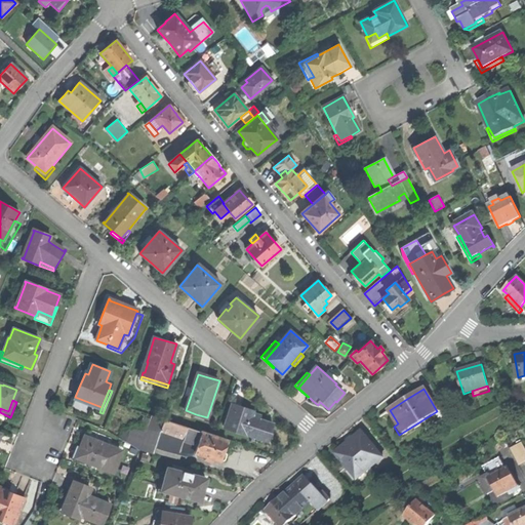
[(233,404),(225,429),(244,435),(244,433),(252,436),(267,440),(270,433),(272,425),(258,419),(258,418),(250,415),(251,412),(251,410),(233,404)]
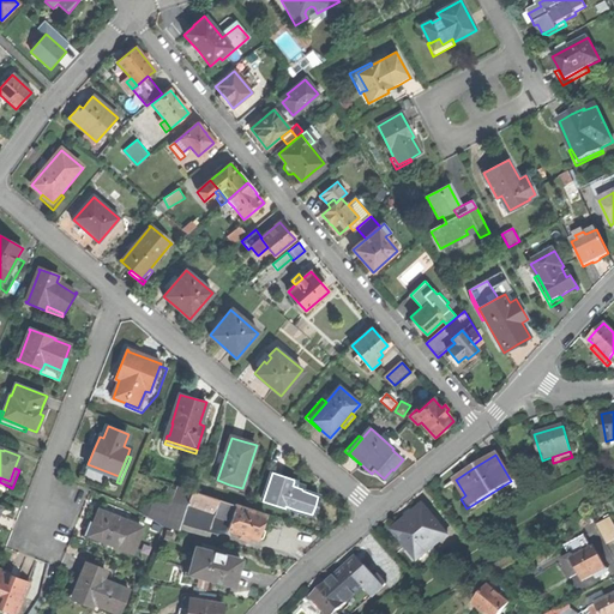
[(250,479),(246,477),(242,488),(229,485),(228,488),(245,494),(250,479)]
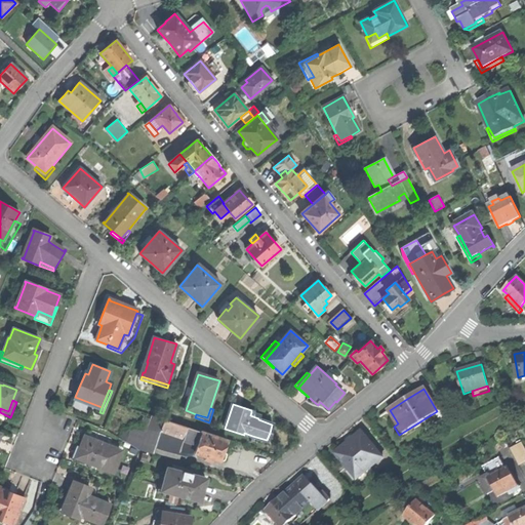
[(201,432),(155,417),(148,442),(144,440),(140,449),(155,453),(157,445),(183,453),(195,453),(201,432)]
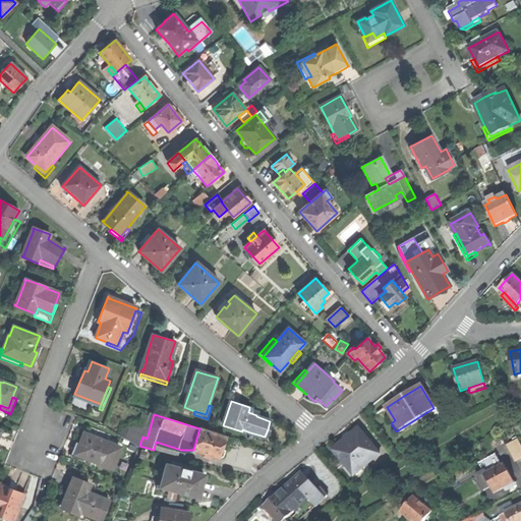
[(225,437),(199,428),(193,450),(198,451),(211,455),(220,458),(223,456),(224,451),(222,448),(223,444),(225,437)]
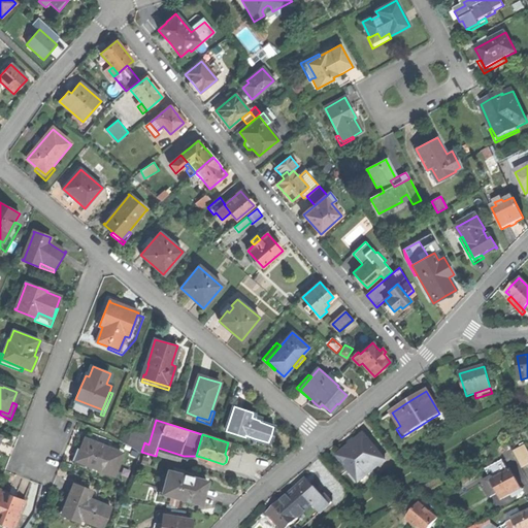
[(352,472),(359,482),(373,470),(386,461),(364,434),(350,447),(338,456),(352,472)]
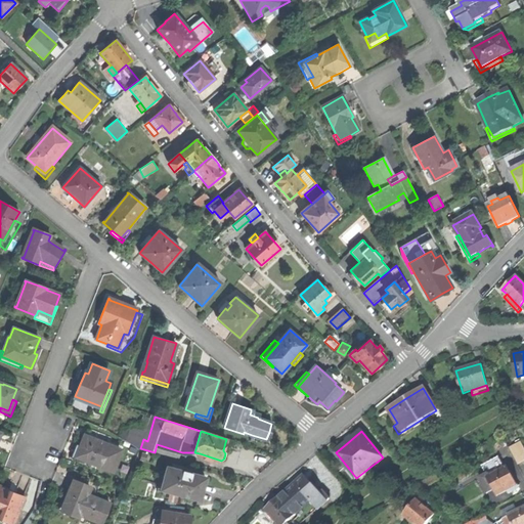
[(272,433),(269,432),(266,439),(252,435),(250,440),(268,445),(272,433)]
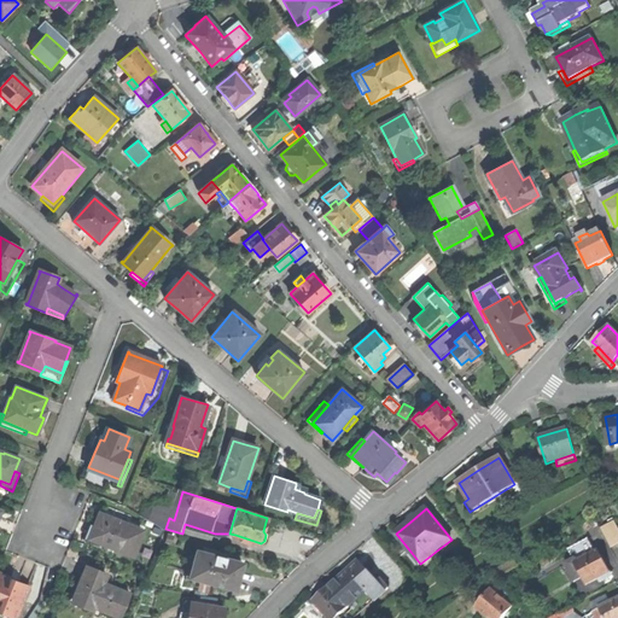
[(100,543),(133,555),(143,531),(100,514),(97,523),(95,526),(91,538),(100,543)]
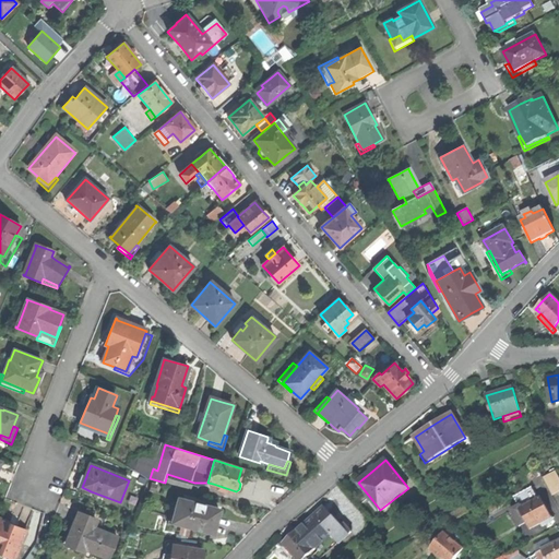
[(554,494),(558,490),(558,473),(557,470),(544,477),(554,494)]
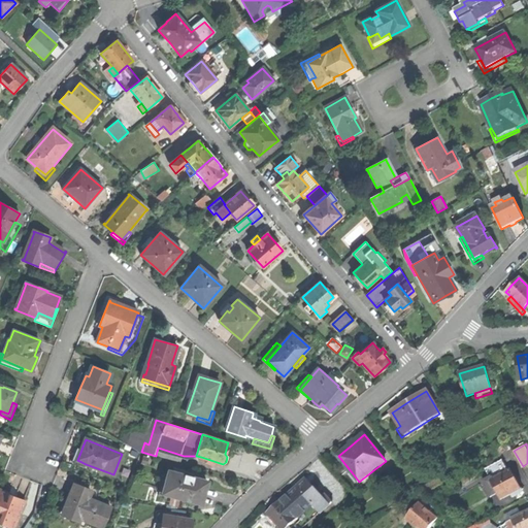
[(85,467),(86,464),(77,460),(81,450),(77,449),(72,462),(85,467)]
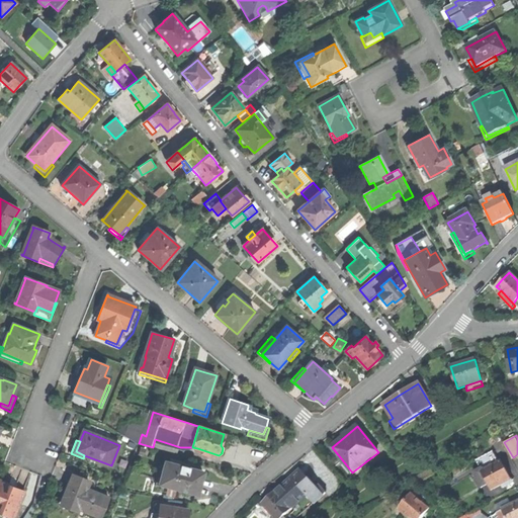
[(482,467),(484,469),(499,461),(494,451),(478,458),(482,467)]
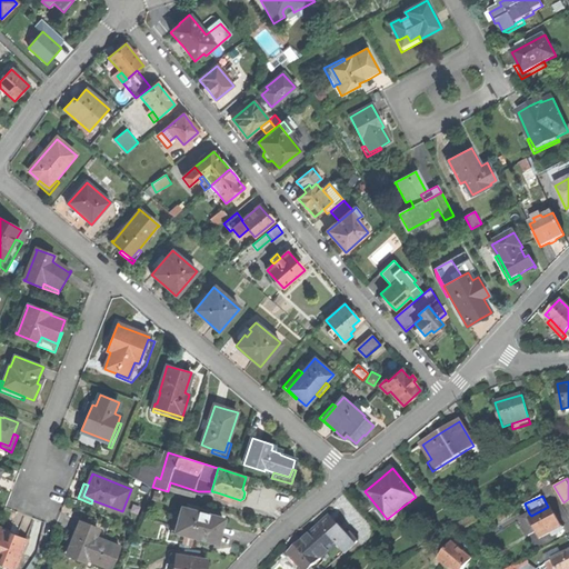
[(537,531),(539,537),(551,530),(558,527),(561,526),(551,506),(548,507),(531,516),(523,520),(528,530),(535,527),(537,531)]
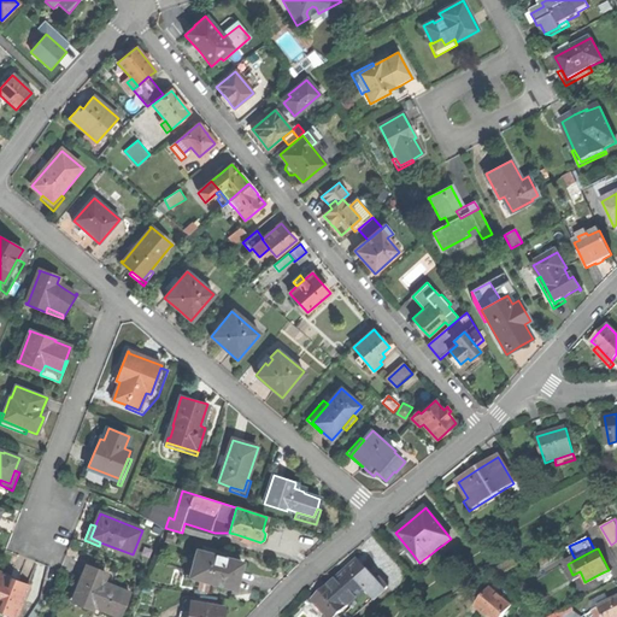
[(440,554),(436,550),(419,563),(411,552),(407,554),(419,571),(440,554)]
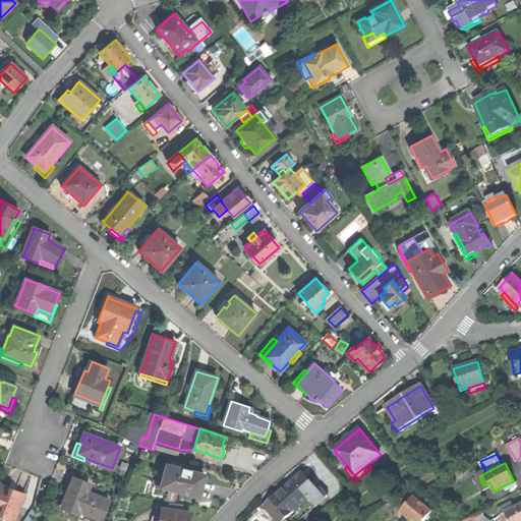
[(168,477),(166,488),(198,497),(201,486),(205,474),(166,465),(163,475),(163,476),(168,477)]
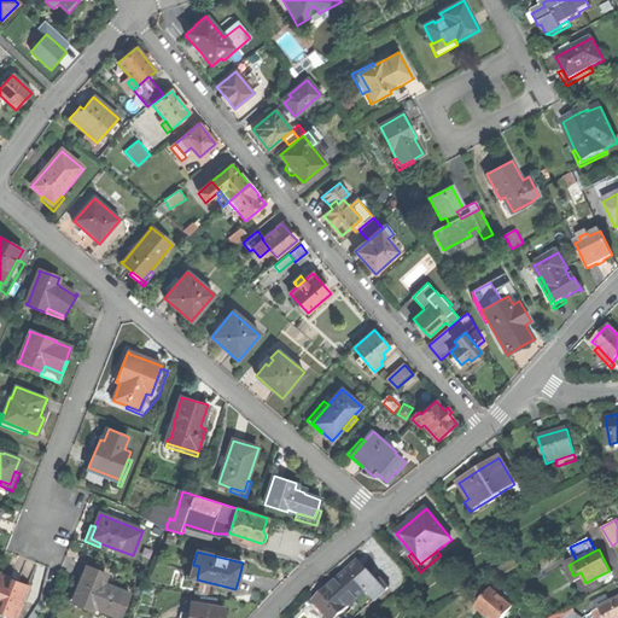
[(359,561),(350,570),(368,590),(350,607),(340,616),(340,617),(343,617),(348,613),(351,617),(356,617),(390,588),(383,578),(378,582),(359,561)]
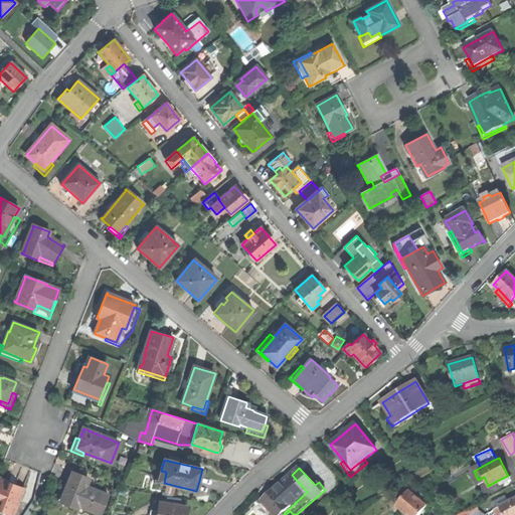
[(417,473),(419,478),(427,473),(424,469),(417,473)]
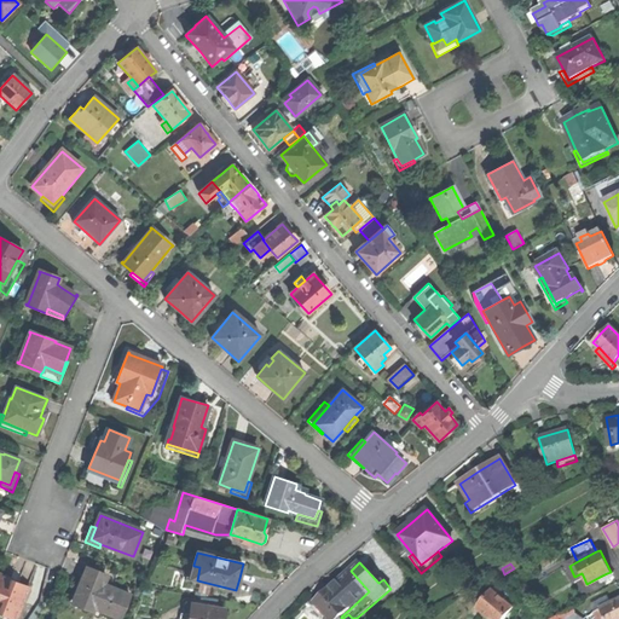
[(196,582),(197,580),(200,567),(194,566),(194,565),(191,565),(187,579),(196,582)]
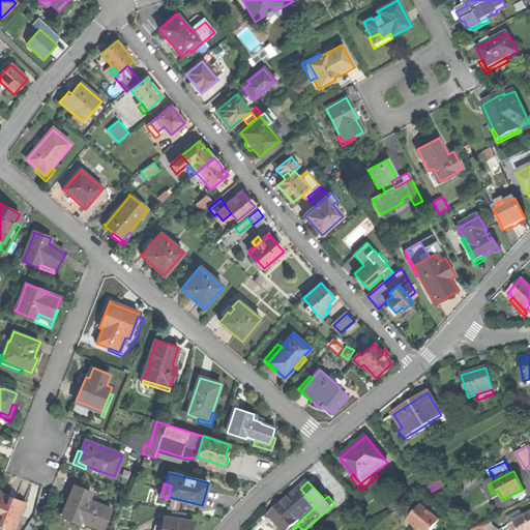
[(72,494),(63,518),(78,524),(79,521),(86,524),(101,529),(102,529),(104,529),(102,529),(106,520),(107,521),(112,508),(111,508),(110,509),(87,500),(90,494),(91,494),(91,493),(74,486),(74,487),(75,488),(72,494)]
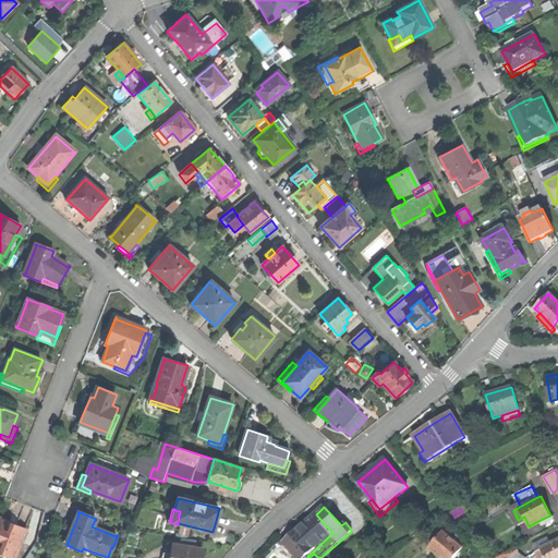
[(306,522),(299,530),(316,548),(332,533),(316,514),(306,522)]
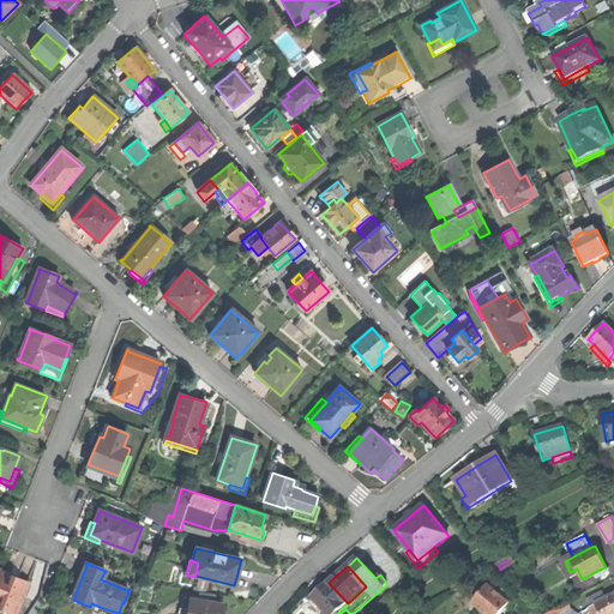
[(10,573),(0,569),(0,609),(11,613),(16,613),(29,583),(16,578),(16,581),(8,578),(8,576),(10,573)]
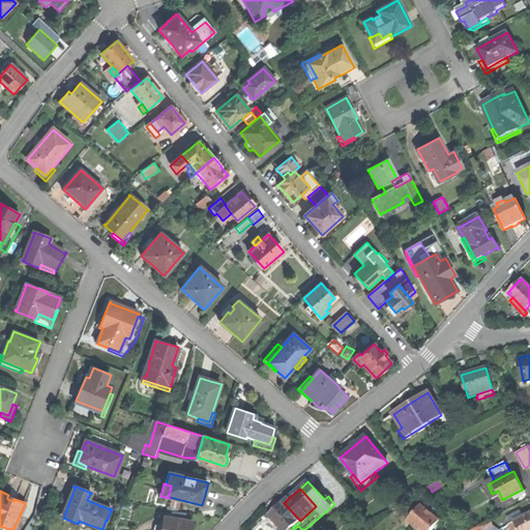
[(84,527),(86,524),(79,521),(78,524),(63,518),(72,494),(69,493),(66,500),(59,518),(84,527)]
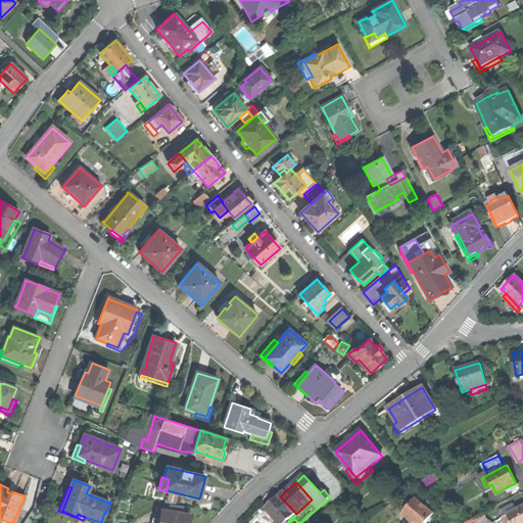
[(266,509),(278,522),(297,522),(294,519),(290,522),(288,522),(288,521),(296,514),(280,496),(273,503),(266,509)]
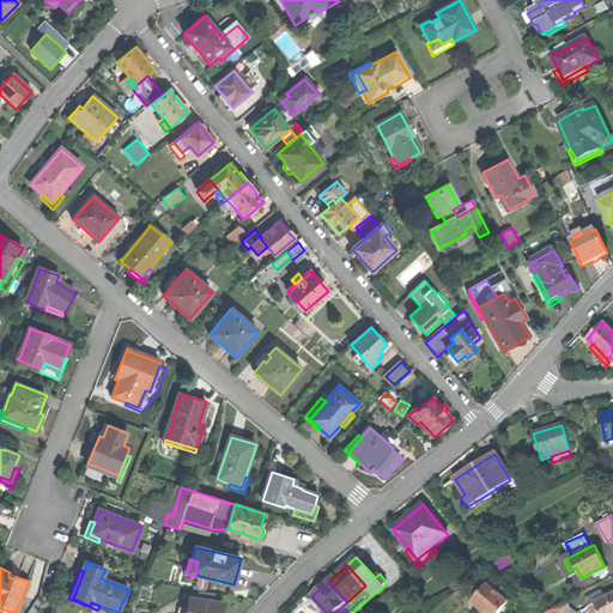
[(483,610),(486,612),(498,612),(509,601),(489,584),(473,602),(483,610)]
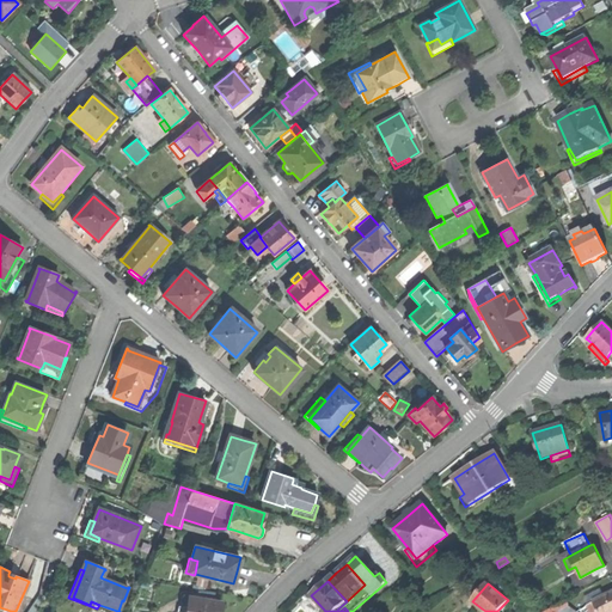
[(611,611),(611,591),(594,601),(599,611),(611,611)]
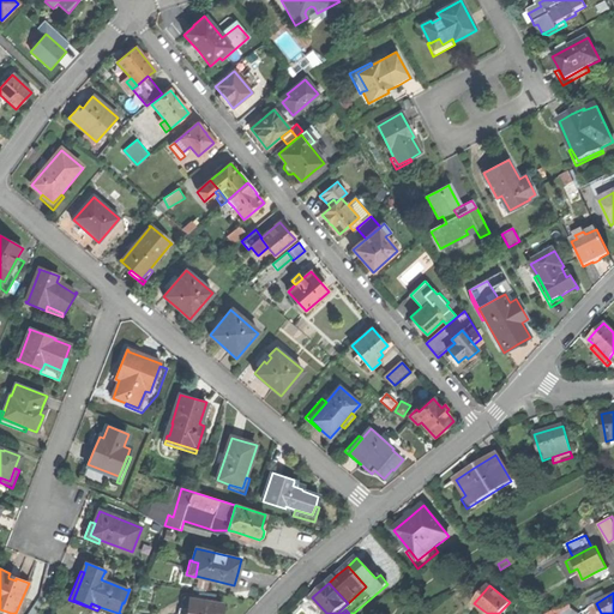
[(187,613),(220,613),(222,605),(191,599),(188,608),(187,613)]
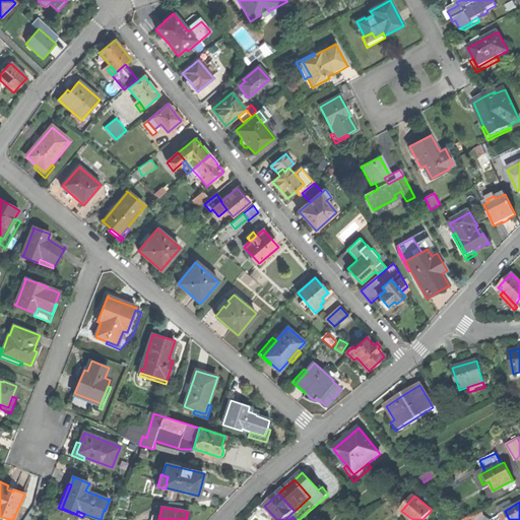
[(106,519),(109,512),(105,511),(104,510),(101,519),(102,519),(101,519),(106,519)]
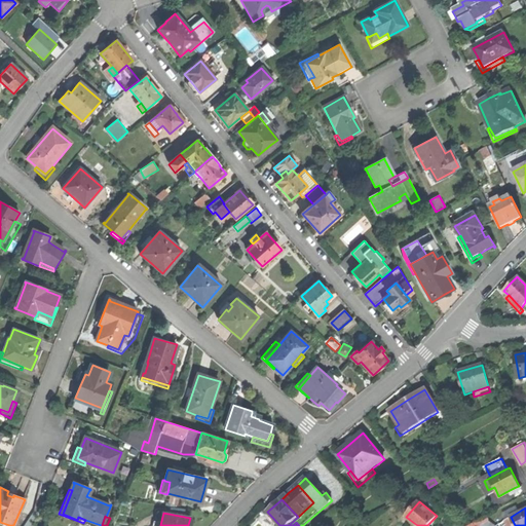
[(509,525),(515,525),(511,517),(505,520),(509,525)]
